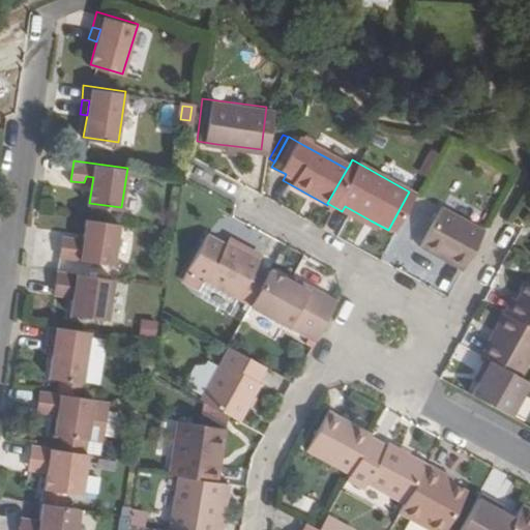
[(434,204),(412,244),(455,268),(476,228),(434,204)]
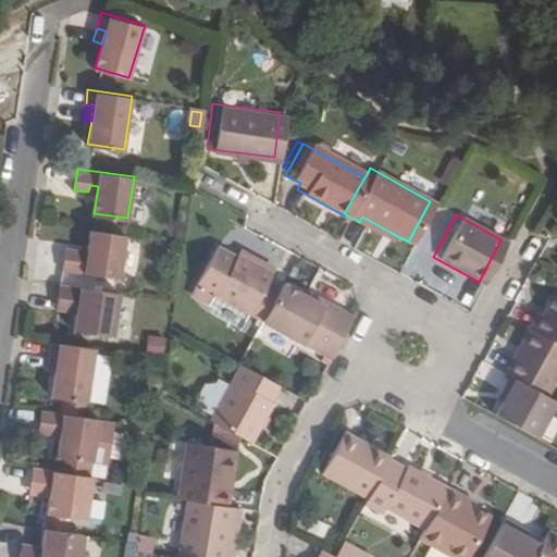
[(362,217),(359,222),(386,237),(390,232),(362,217)]
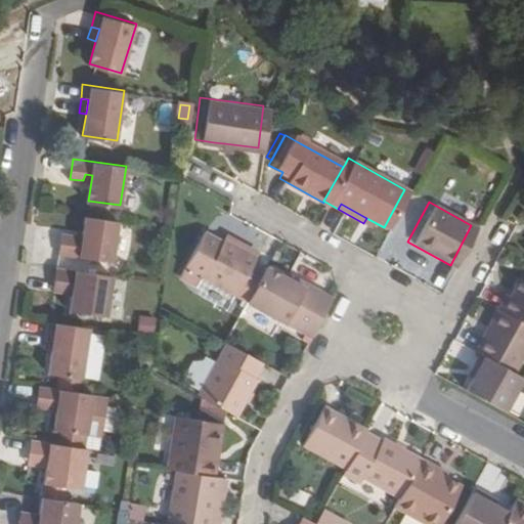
[(85,216),(82,235),(81,242),(73,241),(74,233),(60,232),(57,253),(113,261),(118,220),(85,216)]
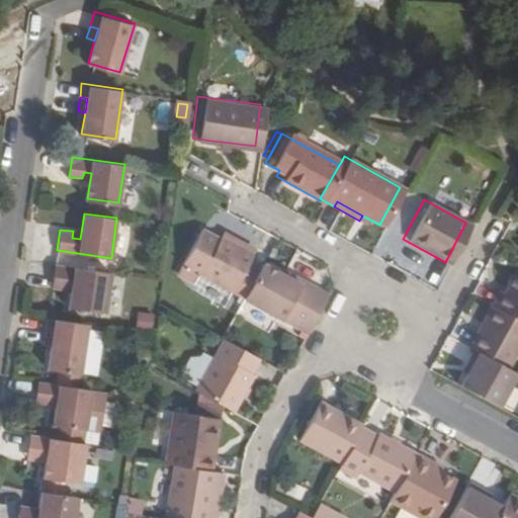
[(200,229),(181,264),(198,274),(231,291),(243,268),(252,254),(220,237),(219,239),(200,229)]
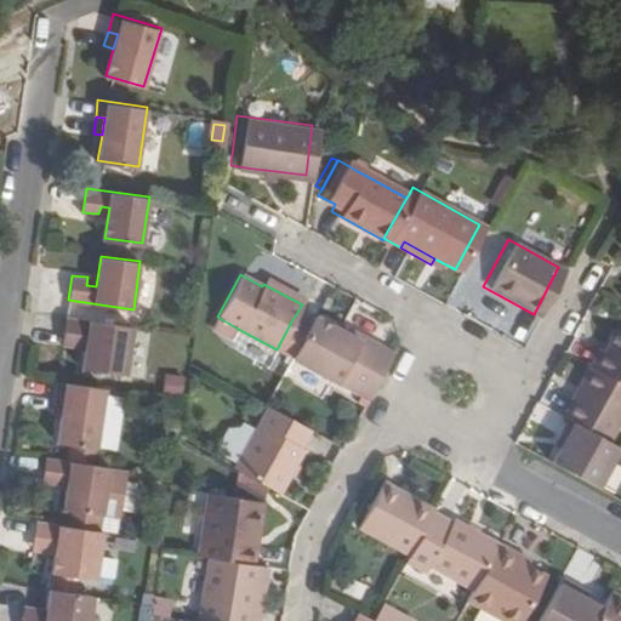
[(63,332),(86,336),(84,348),(81,366),(126,372),(134,325),(66,315),(63,332)]
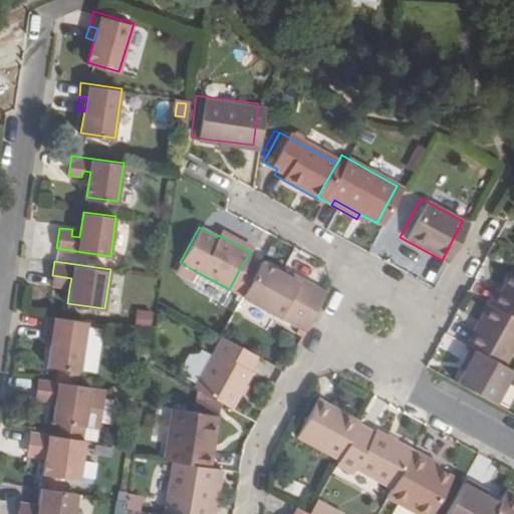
[(253,273),(241,296),(304,331),(325,294),(298,278),(296,282),(274,270),(259,262),(253,273)]
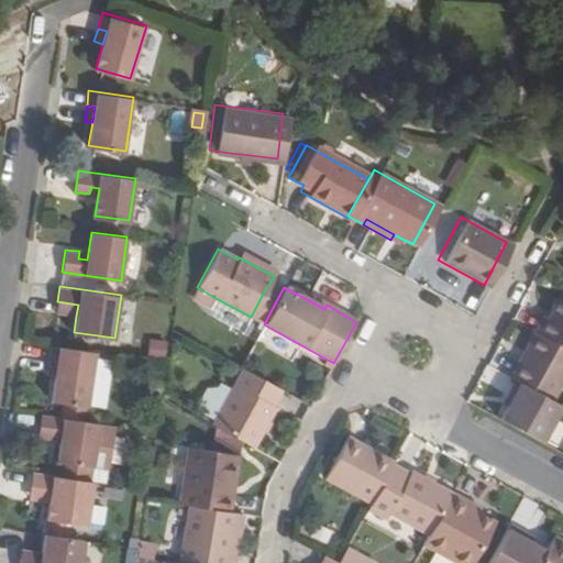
[(277,299),(264,291),(251,317),(264,323),(277,299)]
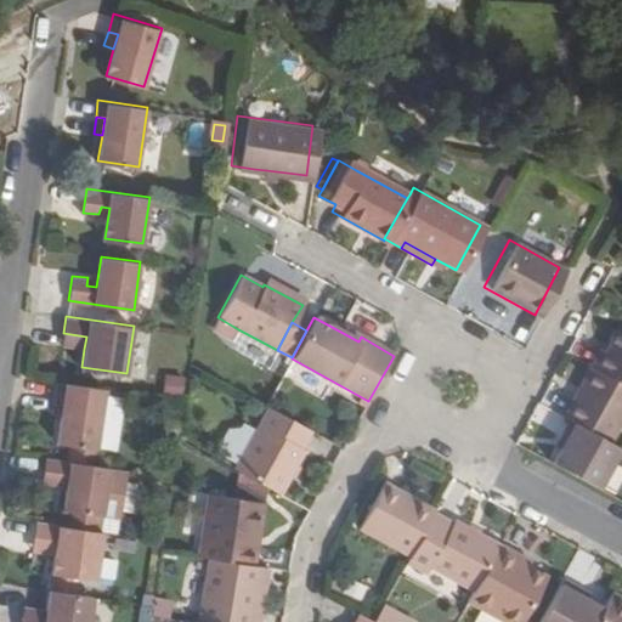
[(334,322),(332,327),(358,341),(361,337),(334,322)]
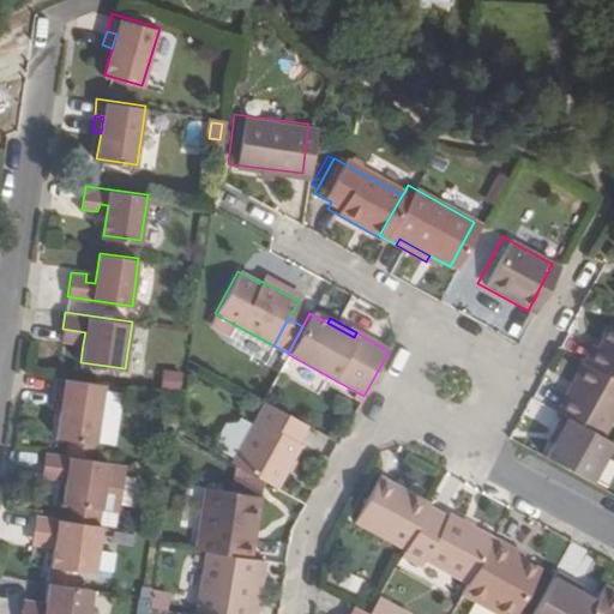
[(583,342),(573,360),(613,383),(613,332),(599,324),(588,344),(583,342)]
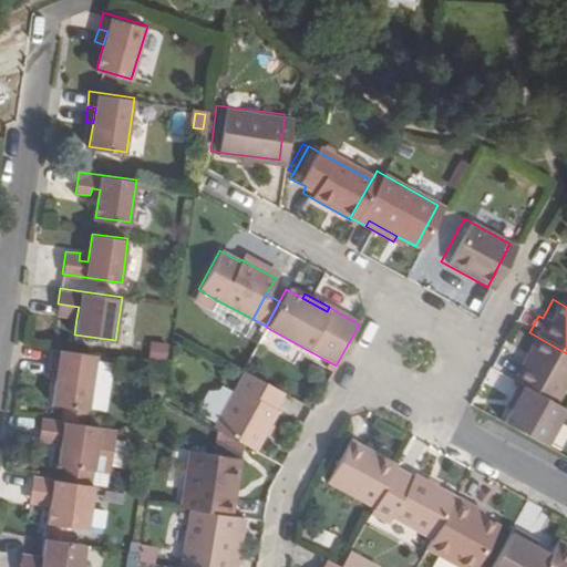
[(79,307),(58,303),(57,315),(76,318),(79,307)]
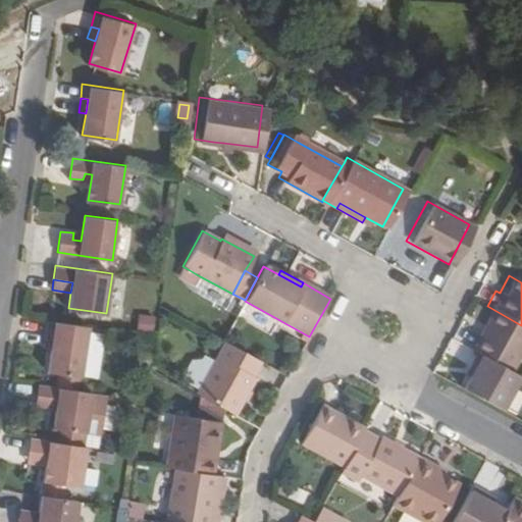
[(521,334),(521,325),(487,306),(464,349),(468,350),(503,370),(521,334)]
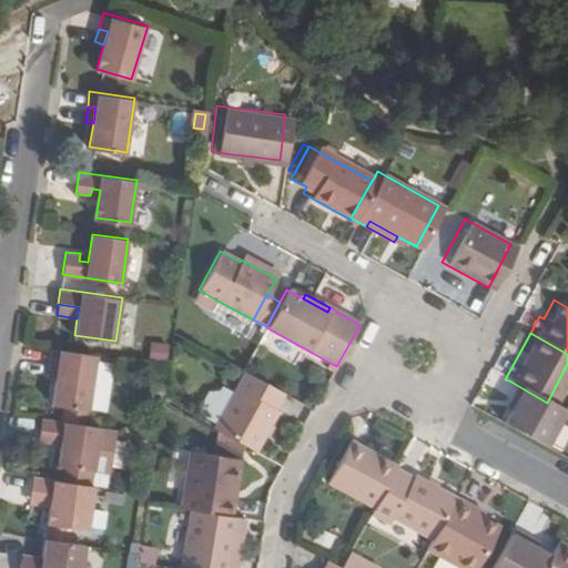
[(53,404),(89,409),(97,354),(52,347),(50,364),(59,365),(57,378),(53,404)]
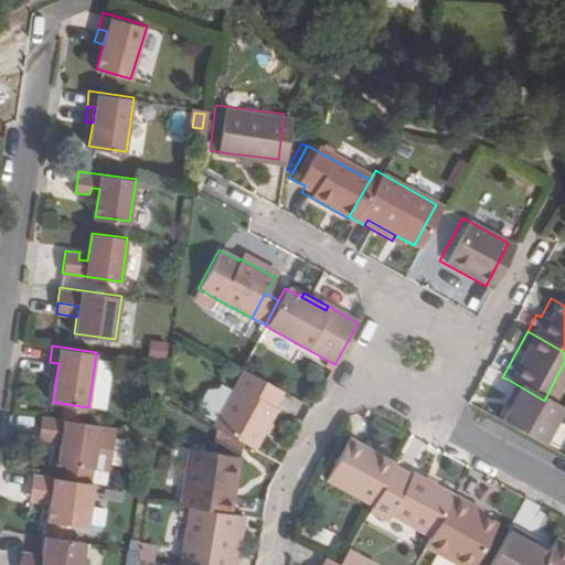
[(59,363),(50,362),(48,374),(56,376),(59,363)]
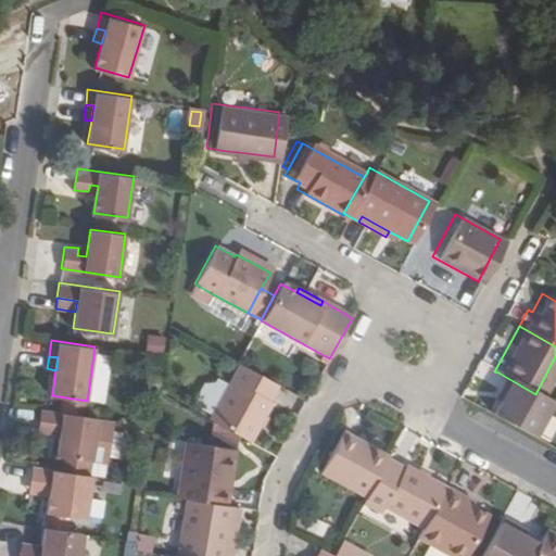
[(150,365),(147,383),(160,387),(163,367),(150,365)]
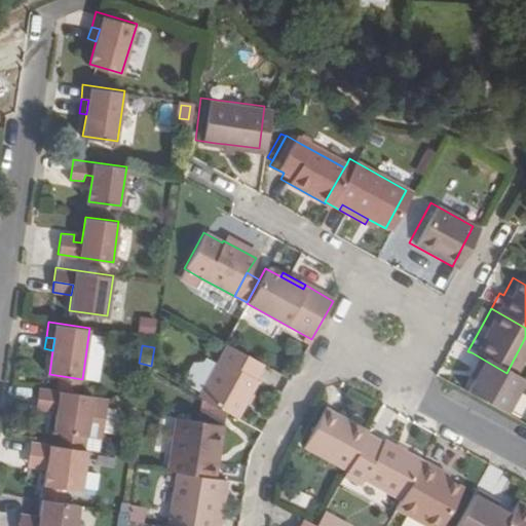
[(261,366),(225,346),(197,397),(237,419),(256,383),(253,381),(261,366)]
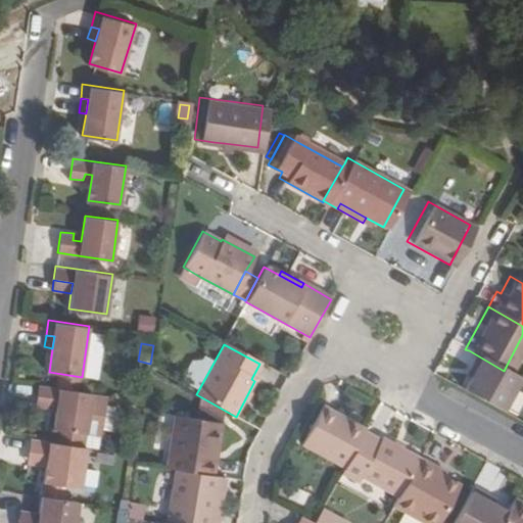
[(465,369),(462,374),(456,386),(494,408),(512,376),(504,371),(469,350),(460,367),(465,369)]
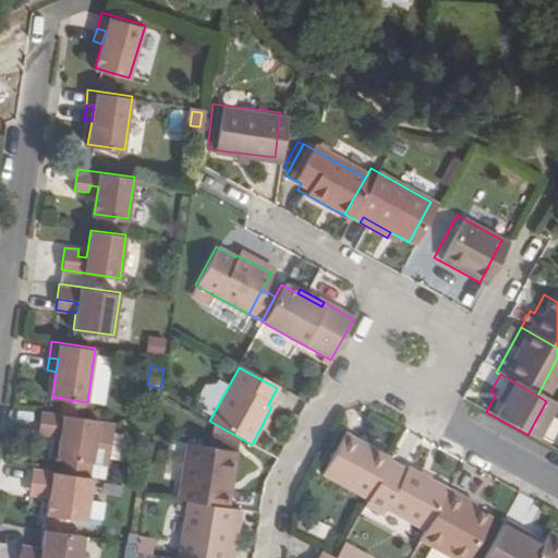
[(89,476),(92,459),(106,461),(112,421),(40,410),(37,431),(51,433),(52,426),(61,427),(60,434),(57,455),(59,456),(57,472),(89,476)]
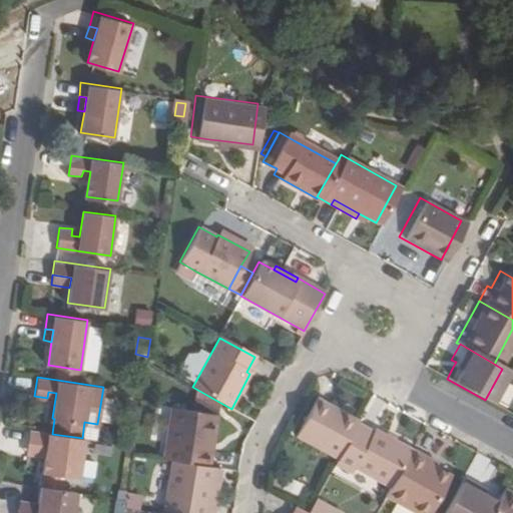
[(318,401),(297,439),(339,463),(359,427),(360,425),(318,401)]
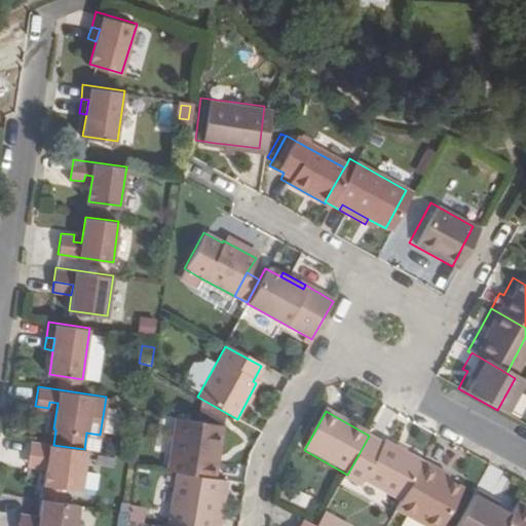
[(220,425),(172,419),(164,473),(173,474),(212,479),(220,425)]
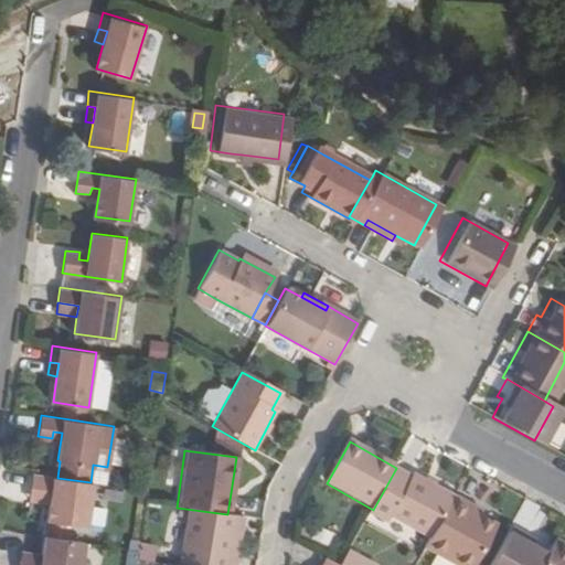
[(412,479),(395,470),(373,510),(370,515),(386,524),(390,519),(429,541),(452,500),(413,477),(412,479)]
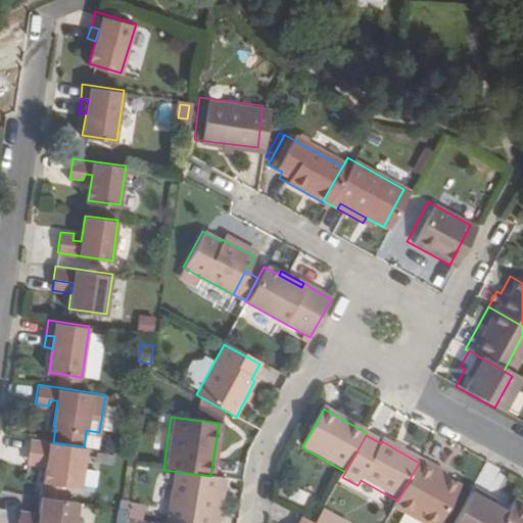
[(28,453),(47,456),(46,465),(43,480),(78,485),(84,446),(53,442),(30,438),(28,453)]
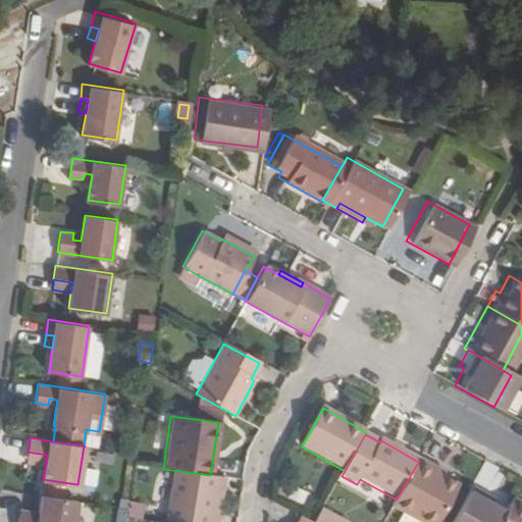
[(47,455),(28,452),(27,461),(46,464),(47,455)]
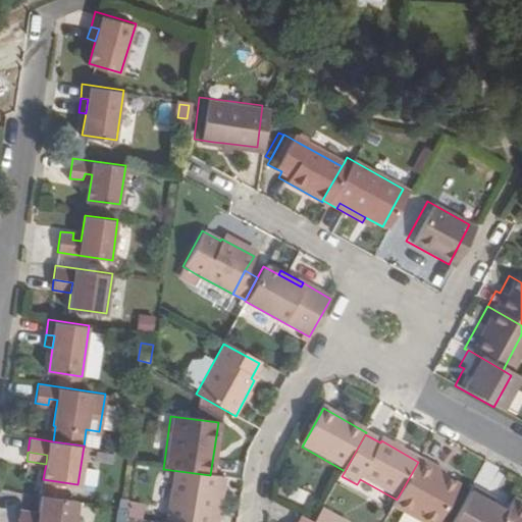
[(418,462),(397,500),(392,510),(414,521),(438,521),(458,488),(441,479),(432,475),(434,471),(418,462)]
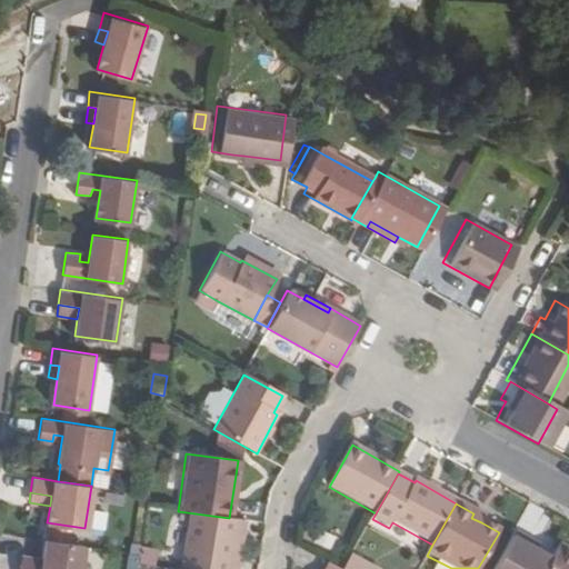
[(229,518),(187,512),(178,568),(227,568),(235,519),(229,518)]
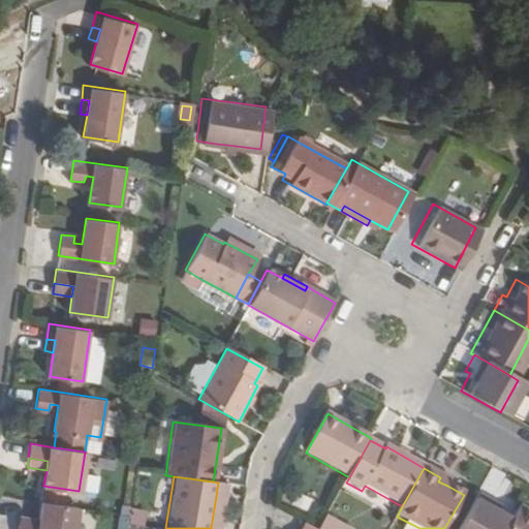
[(449,481),(440,477),(438,481),(447,486),(449,481)]
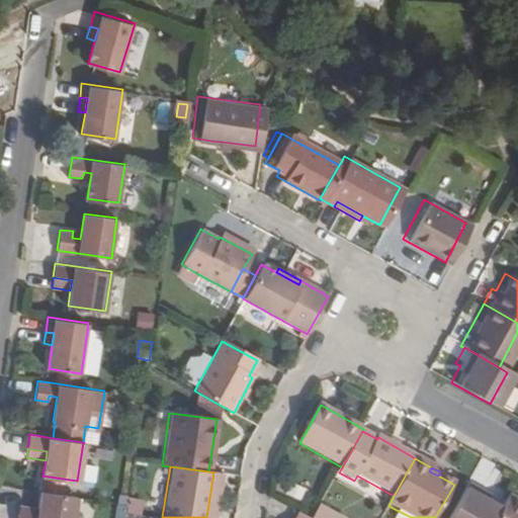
[(454,517),(470,489),(465,486),(447,517),(454,517)]
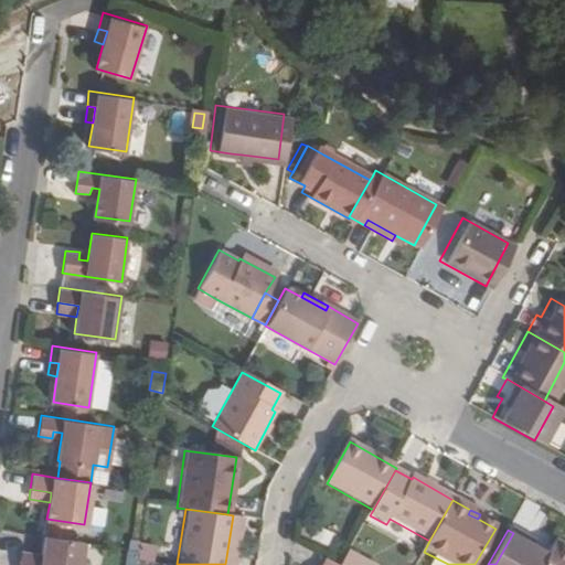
[(522,537),(513,533),(496,564),(539,564),(544,556),(529,547),(520,542),(522,537)]
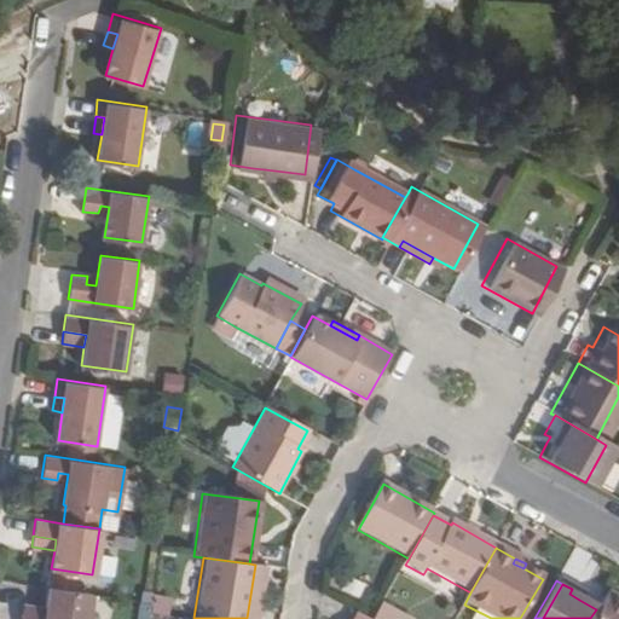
[(48,586),(46,606),(44,617),(22,613),(21,618),(90,618),(93,593),(48,586)]
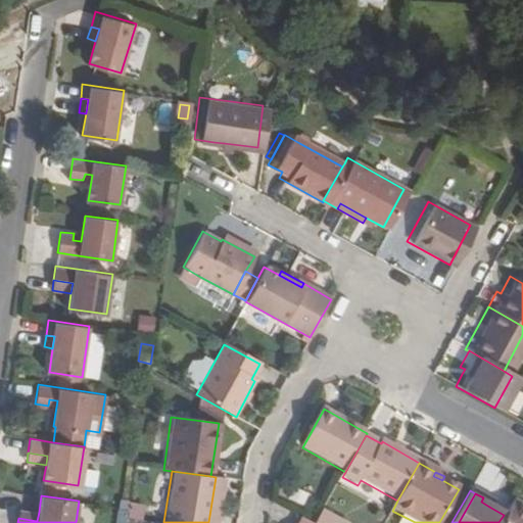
[(483,497),(481,502),(489,507),(491,503),(483,497)]
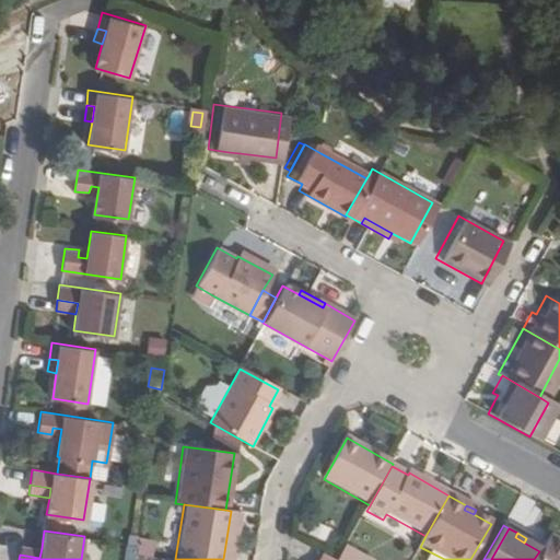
[(135,559),(137,556),(151,559),(155,540),(128,535),(123,559),(135,559)]
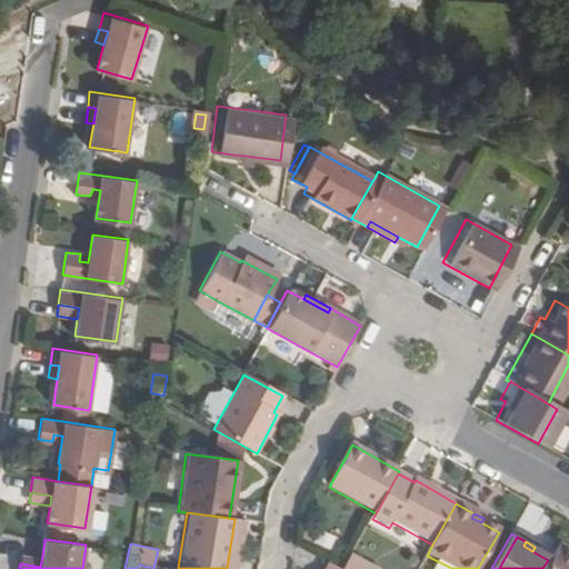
[(568,568),(568,552),(556,546),(548,560),(542,568),(568,568)]
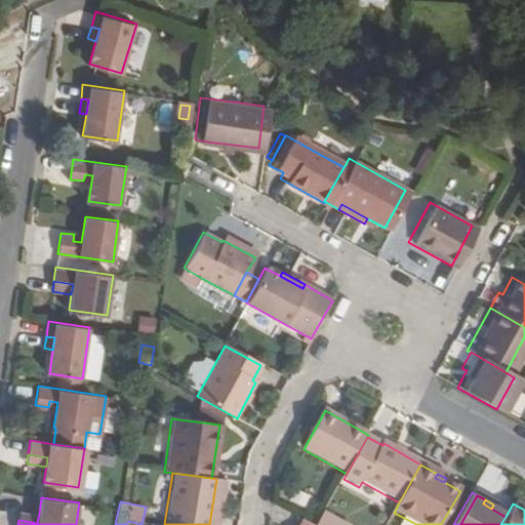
[(39,514),(19,512),(18,520),(37,523),(39,514)]
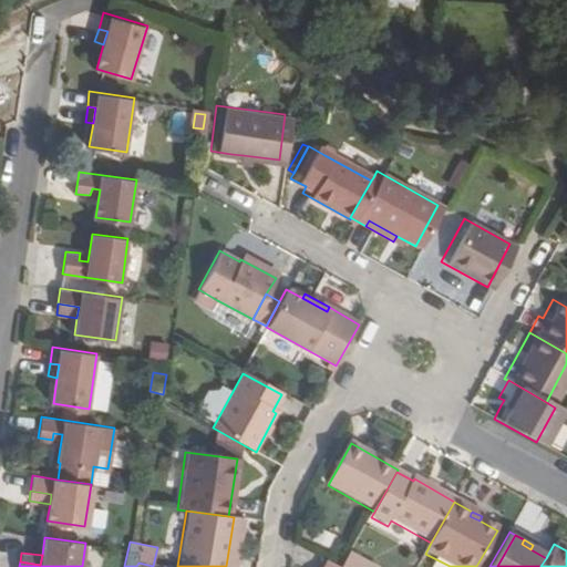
[(357,566),(360,563),(349,557),(343,566),(357,566)]
